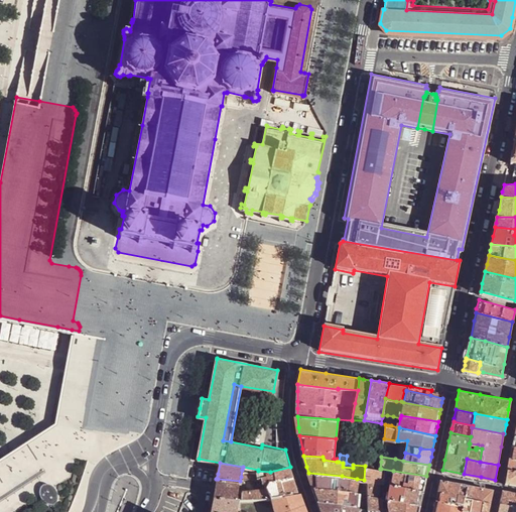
[(365,466),(364,480),(367,481),(379,483),(381,469),(380,469),(365,466)]
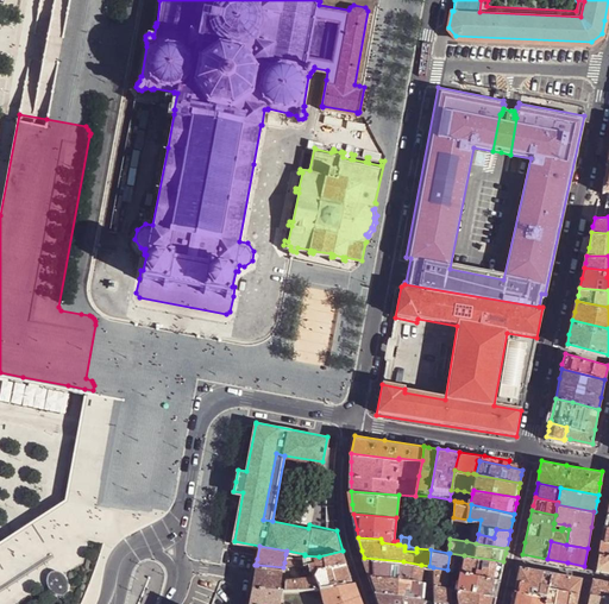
[(344,554),(343,551),(319,557),(305,555),(302,555),(302,561),(302,564),(302,568),(309,570),(311,570),(313,570),(346,562),(344,554)]
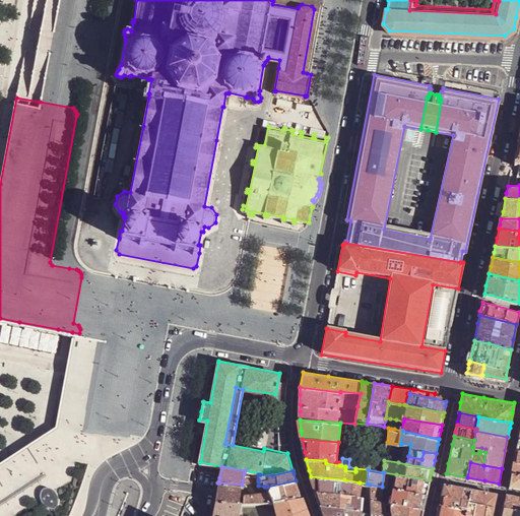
[(519,473),(512,472),(510,486),(519,487),(519,473)]
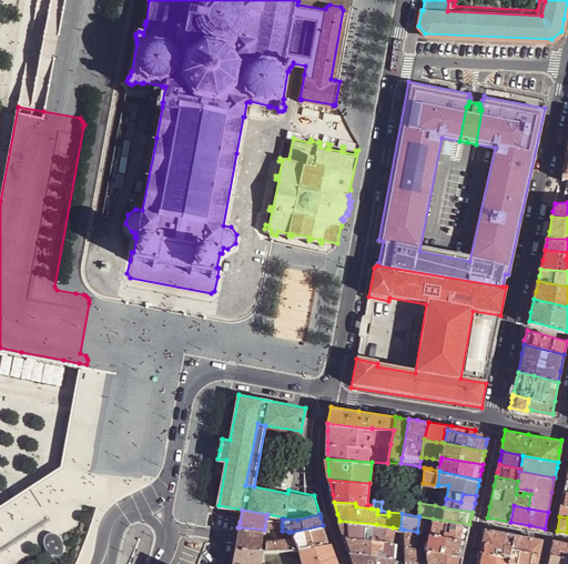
[(428,534),(429,534),(466,540),(468,530),(469,524),(433,519),(430,530),(426,529),(426,530),(424,530),(423,533),(428,534)]
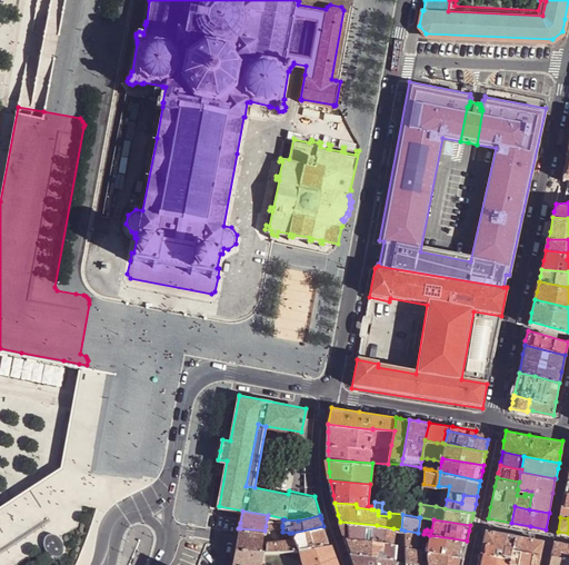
[(343,529),(346,537),(392,543),(393,528),(377,525),(340,522),(343,529)]
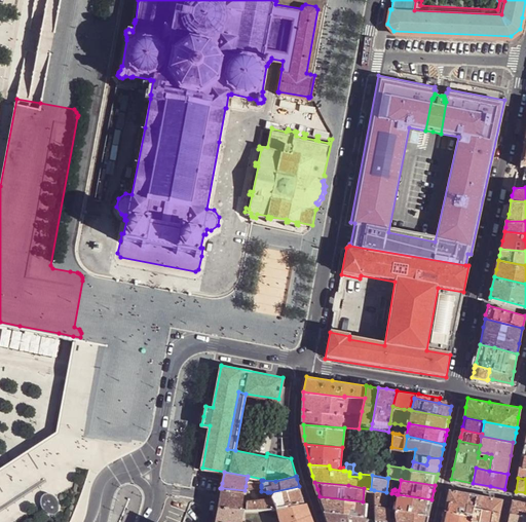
[(270,492),(268,492),(268,495),(271,495),(272,497),(248,499),(247,507),(275,507),(276,507),(304,501),(302,493),(299,486),(270,492)]
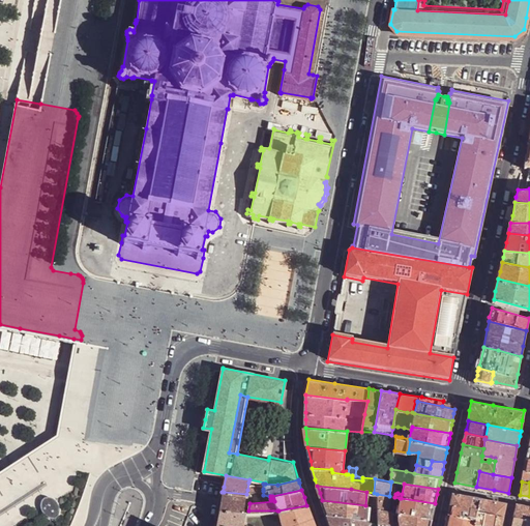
[(222,504),(221,510),(243,510),(243,509),(244,503),(246,494),(224,492),(222,504)]
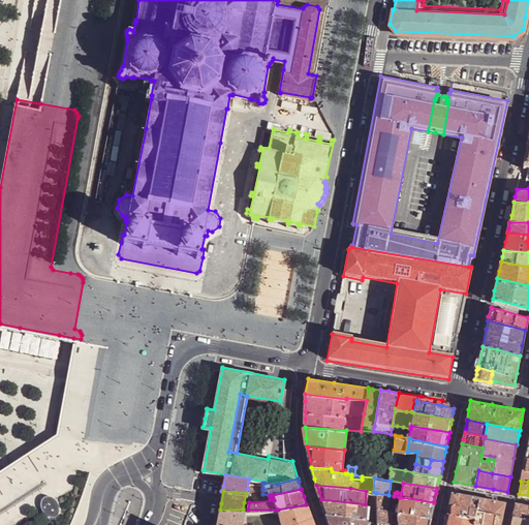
[(448,503),(447,512),(475,517),(477,511),(479,496),(452,492),(448,503)]
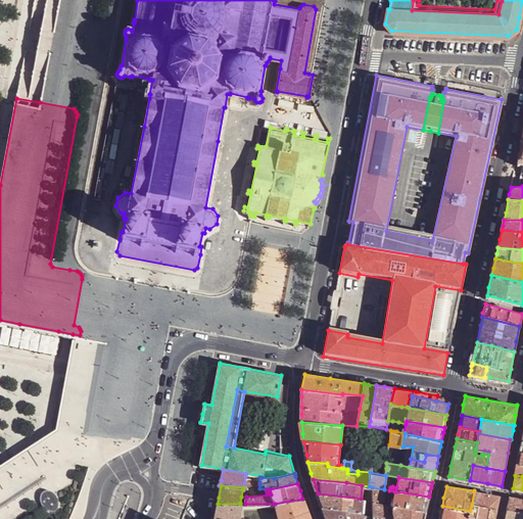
[(372,487),(373,502),(383,503),(384,489),(372,487)]
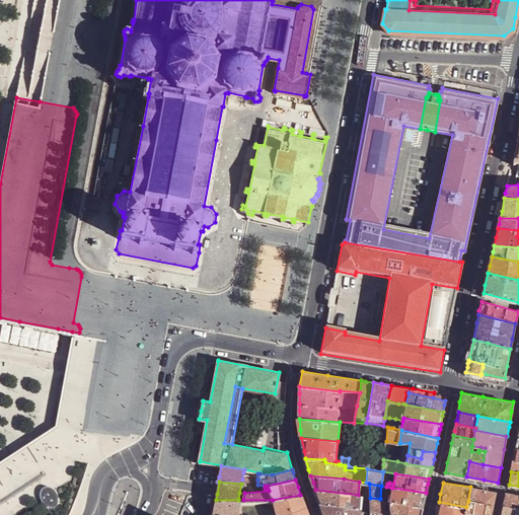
[(493,505),(496,492),(482,489),(470,487),(468,501),(493,505)]
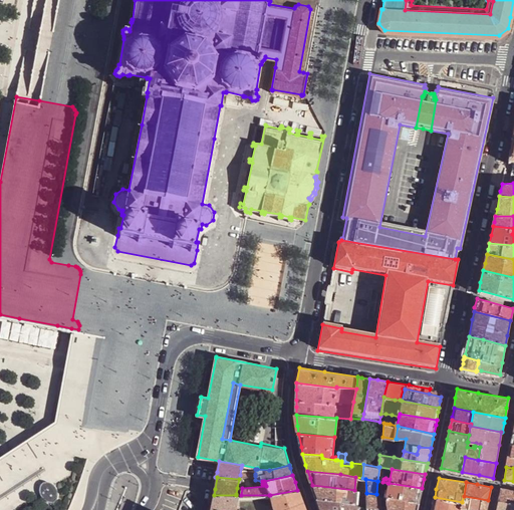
[(421,492),(422,488),(389,483),(388,483),(386,496),(420,502),(421,492)]
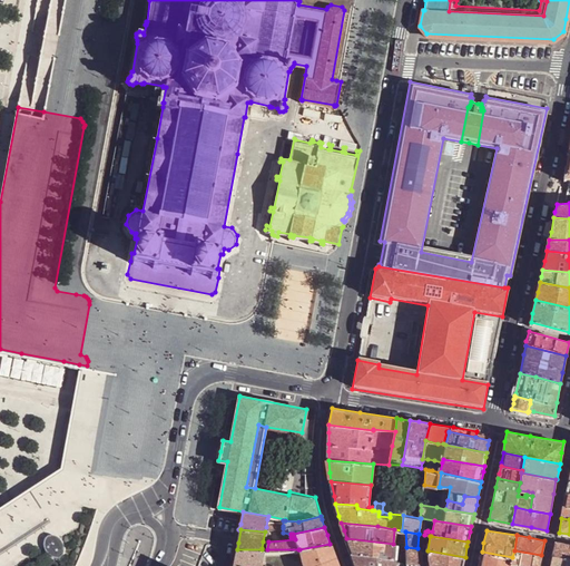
[(350,547),(351,553),(396,559),(397,545),(393,544),(346,538),(350,547)]
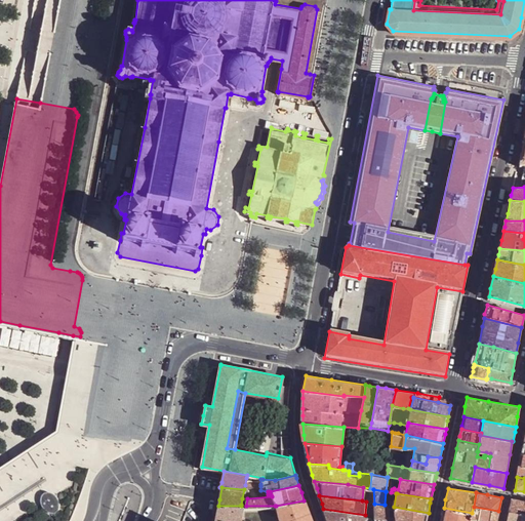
[(513,498),(510,511),(524,513),(524,501),(523,501),(513,498)]
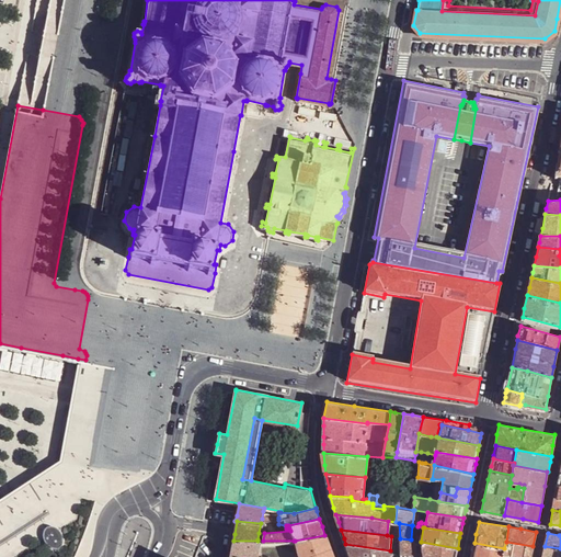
[(324,535),(295,541),(297,555),(297,556),(299,556),(331,552),(329,545),(324,535)]
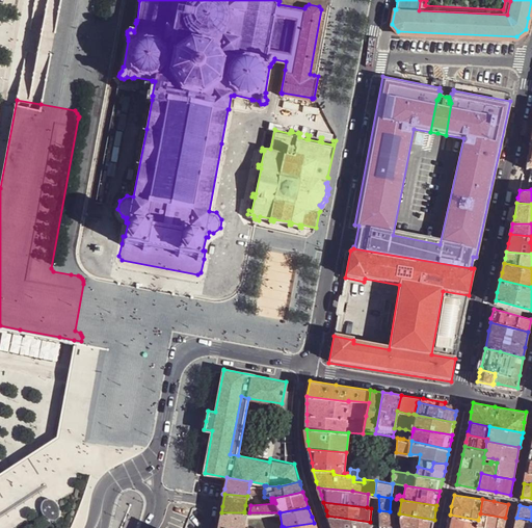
[(380,523),(394,526),(393,512),(390,511),(379,510),(379,518),(380,523)]
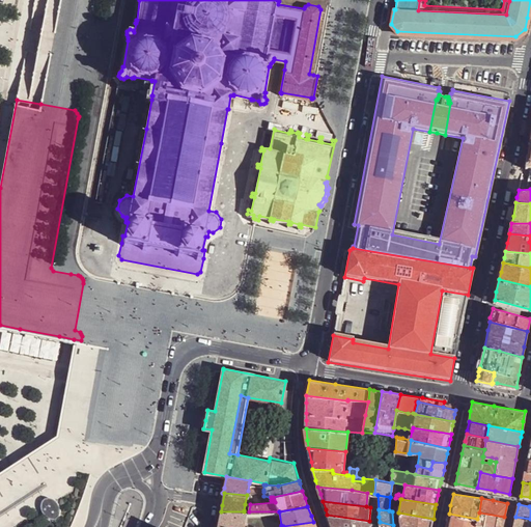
[(219,522),(217,526),(241,526),(244,526),(246,511),(247,510),(244,510),(244,511),(221,511),(219,522)]
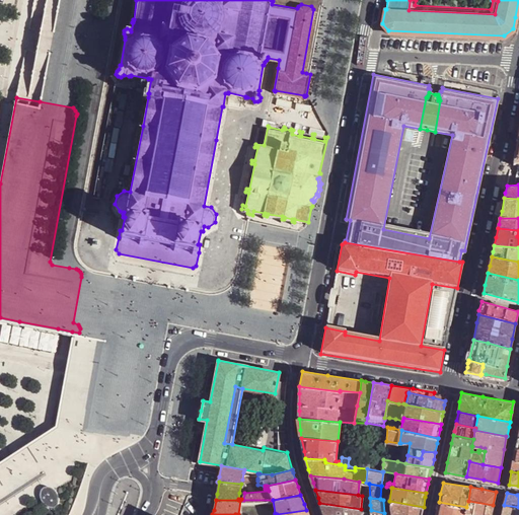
[(421,514),(423,511),(424,507),(389,501),(391,514),(392,514),(421,514)]
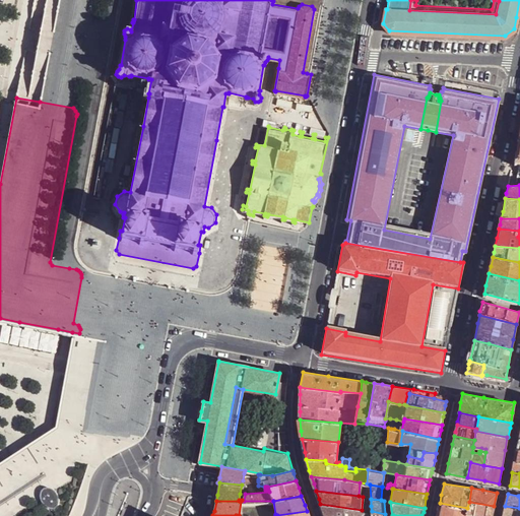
[(491,515),(493,510),(494,506),(469,502),(467,508),(466,514),(472,515),(478,515),(491,515)]
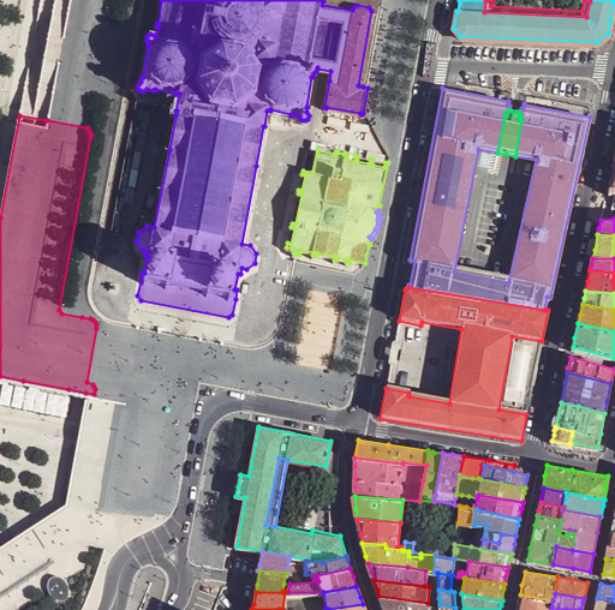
[(76,609),(0,594),(0,609),(76,609)]
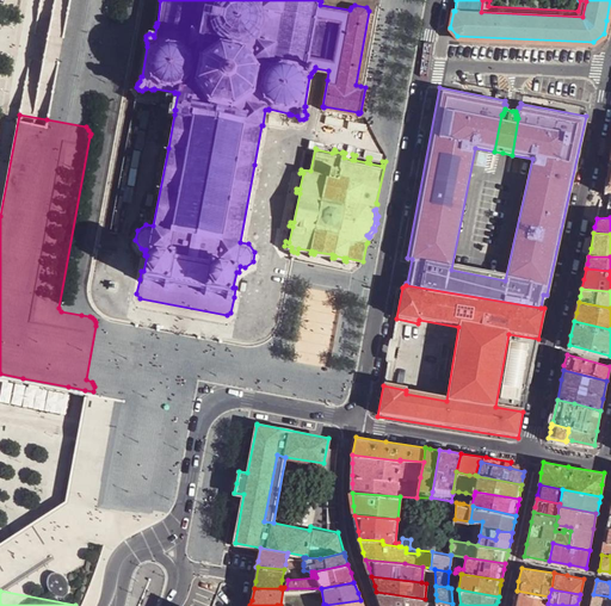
[(513,605),(547,605),(548,604),(549,597),(517,591),(513,605)]
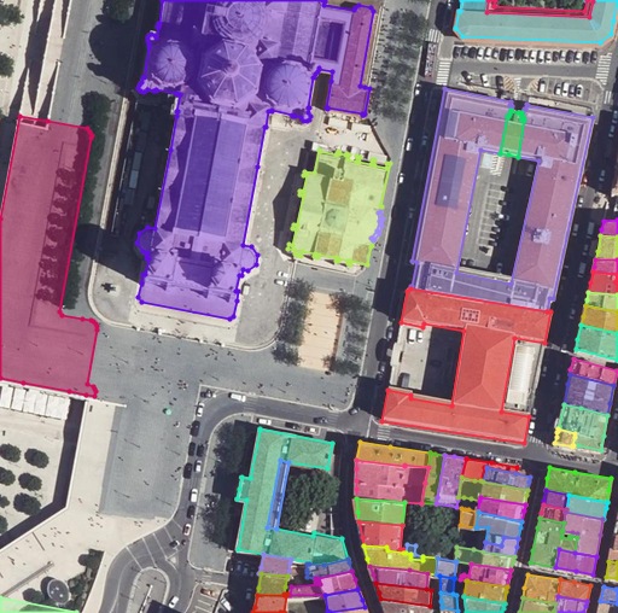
[(437,607),(430,606),(380,599),(385,609),(385,612),(441,612),(442,607),(437,607)]
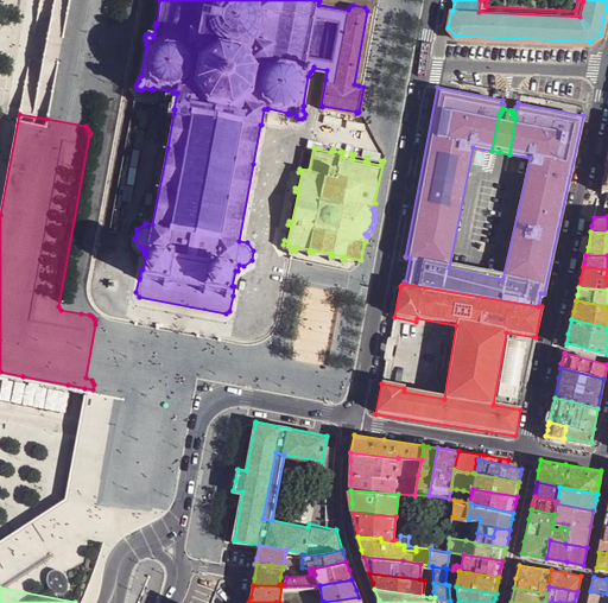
[(587,602),(607,602),(607,594),(590,591),(587,602)]
